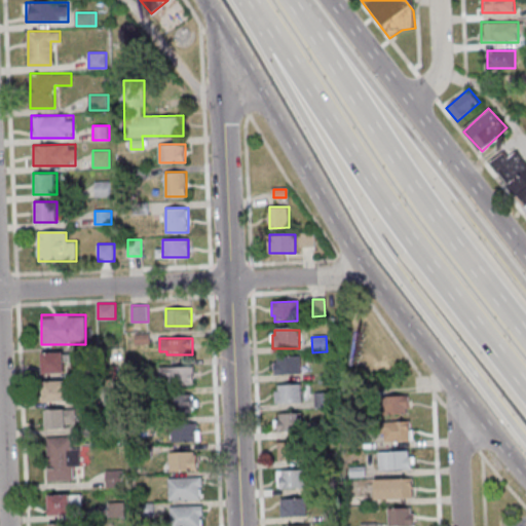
[(41,351),(41,373),(69,373),(69,351),(41,351)]
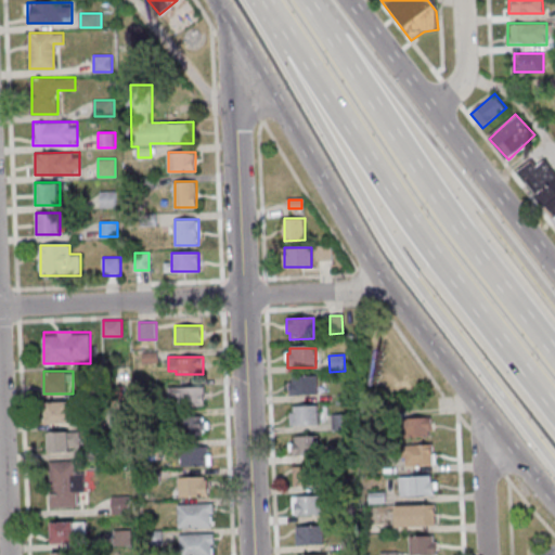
[(292,377),(315,376),(315,396),(289,397),(289,384),(292,384),(292,377)]
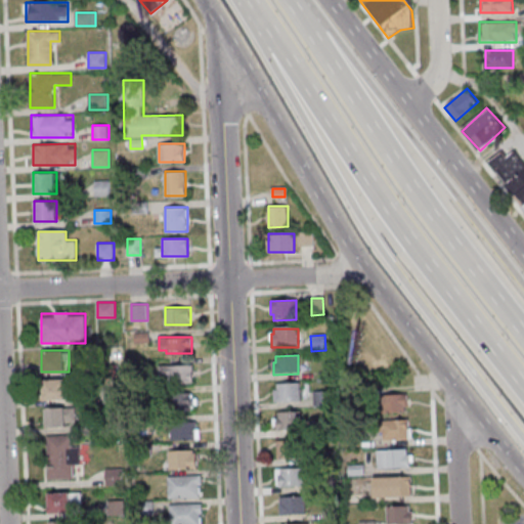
[(160,383),(193,383),(193,364),(160,364),(160,383)]
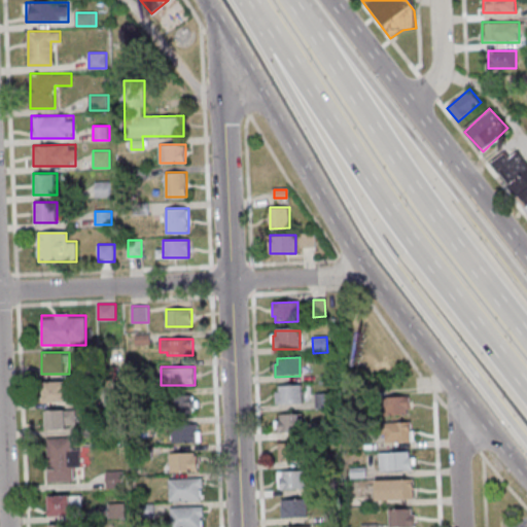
[(70,381),(44,381),(44,401),(70,401),(70,381)]
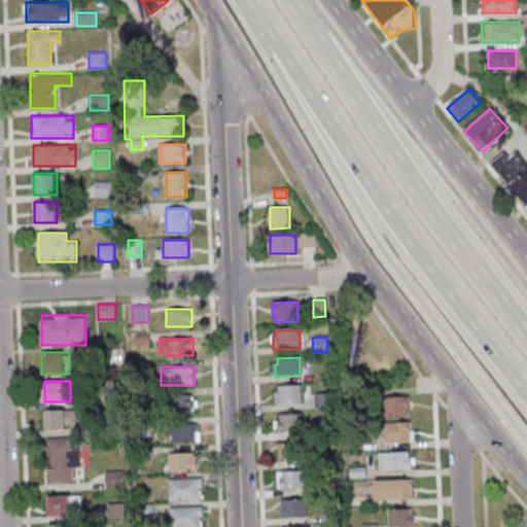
[(278,387),(301,386),(302,405),(274,406),(273,393),(278,393),(278,387)]
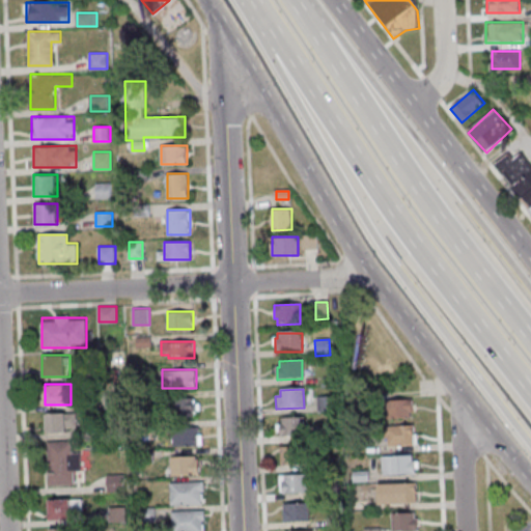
[(196,397),(172,397),(172,417),(196,417),(196,397)]
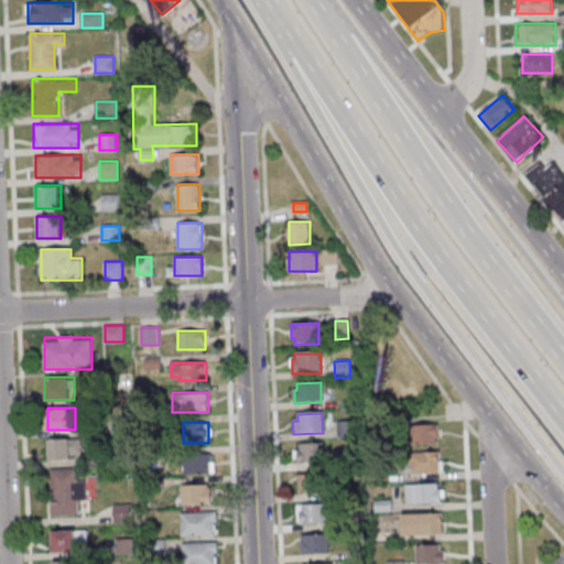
[(336,422),(337,438),(356,437),(355,422),(336,422)]
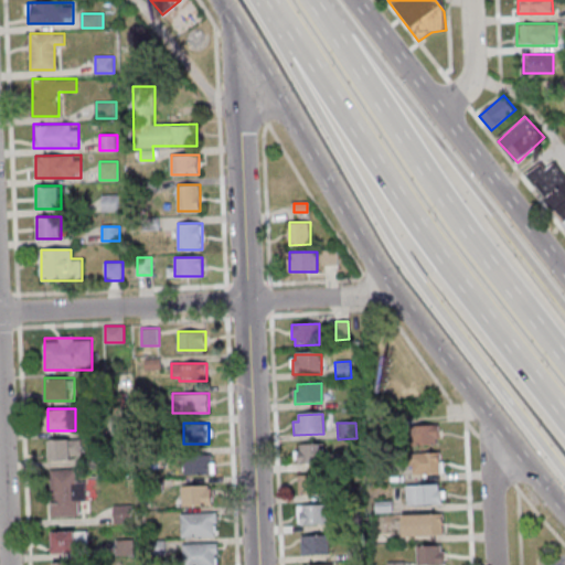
[(437,424),(438,438),(435,439),(436,445),(405,446),(404,426),(437,424)]
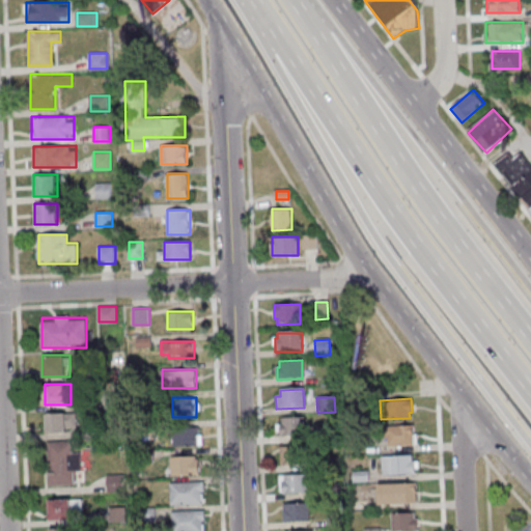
[(76,431),(76,413),(45,413),(45,431),(76,431)]
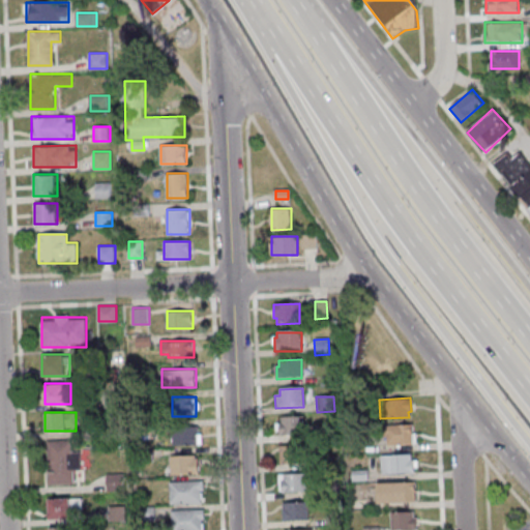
[(281,417),(304,416),(304,436),(278,437),(278,423),(281,423),(281,417)]
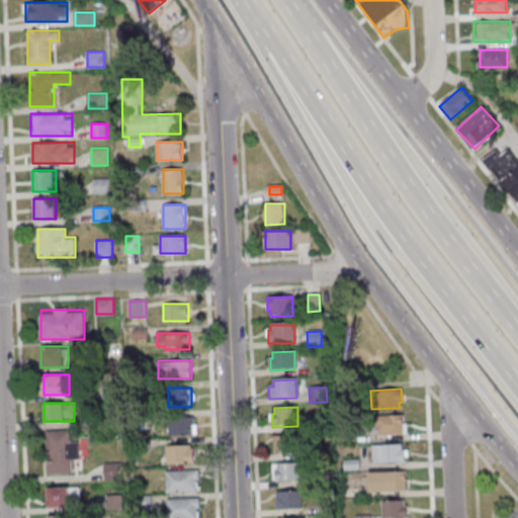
[(401,415),(402,434),(377,434),(376,429),(370,429),(369,416),(401,415)]
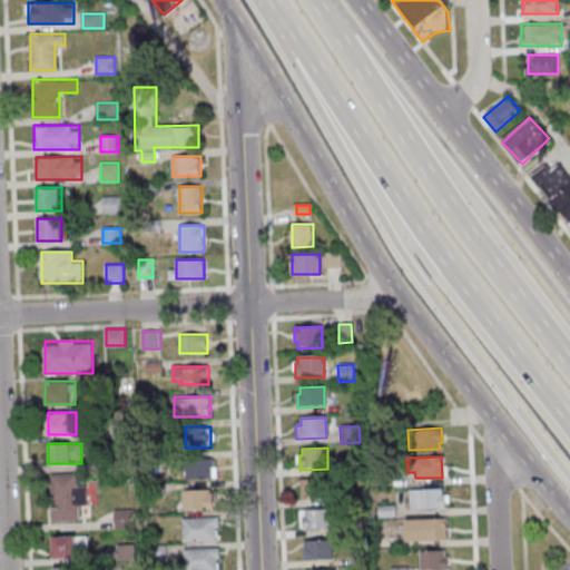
[(186,478),(216,478),(216,459),(186,459),(186,478)]
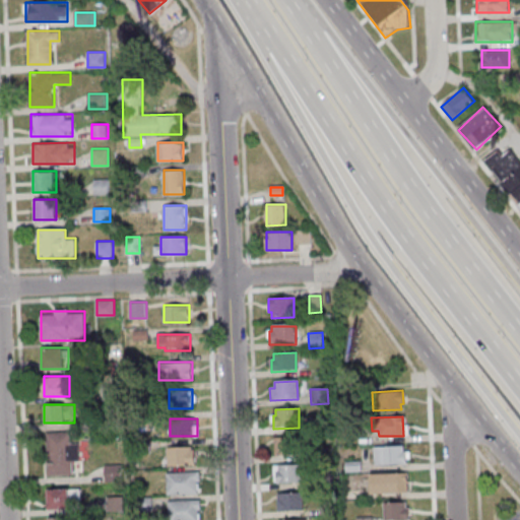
[(72,462),(78,462),(78,432),(47,432),(47,475),(72,475),(72,462)]
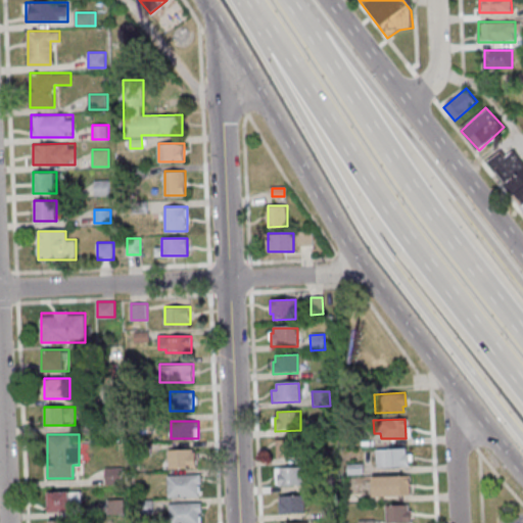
[(275,441),(300,440),(301,458),(276,459),(275,441)]
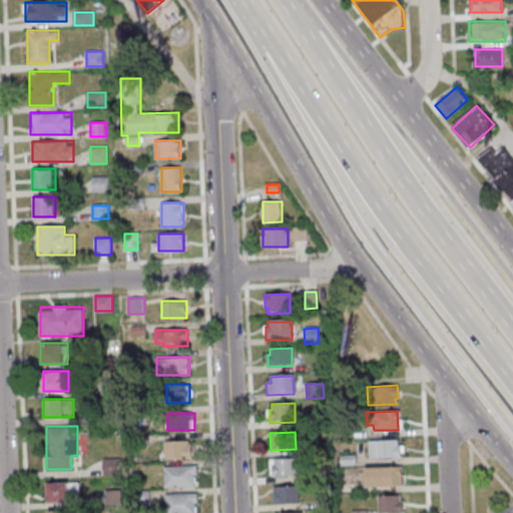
[(193,440),(166,440),(166,458),(193,458),(193,440)]
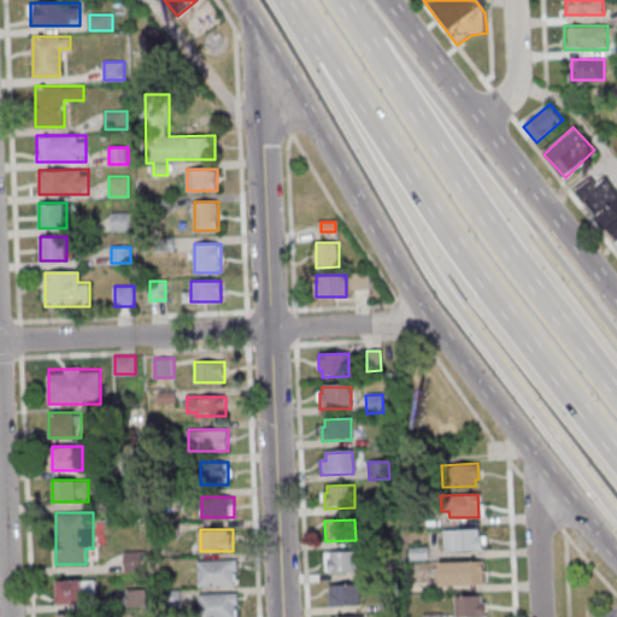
[(441,530),(442,552),(482,551),(482,536),(477,536),(477,529),(441,530)]
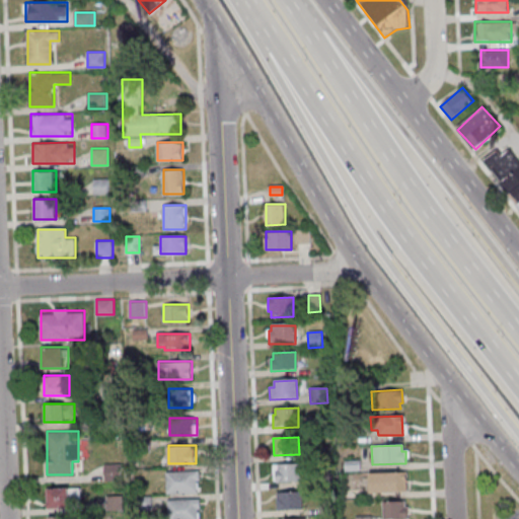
[(315,448),(315,457),(330,457),(329,447),(315,448)]
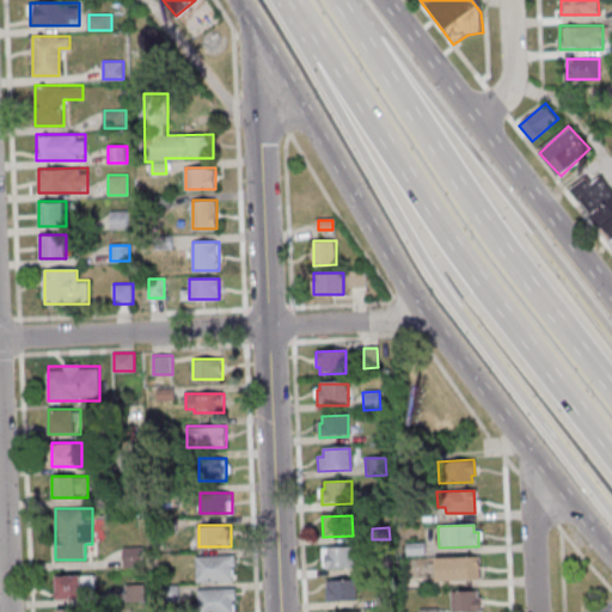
[(423,542),(424,555),(405,556),(405,543),(423,542)]
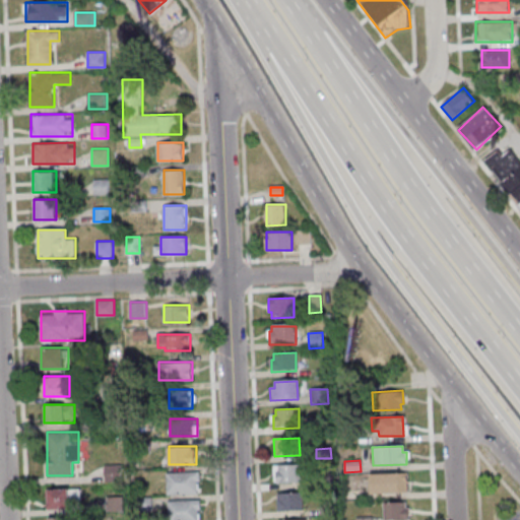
[(271,466),(301,464),(302,483),(276,484),(276,482),(272,482),(271,466)]
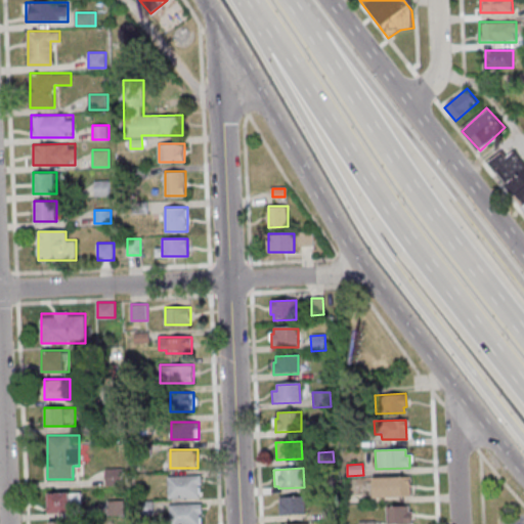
[(124,484),(124,469),(105,469),(105,484),(124,484)]
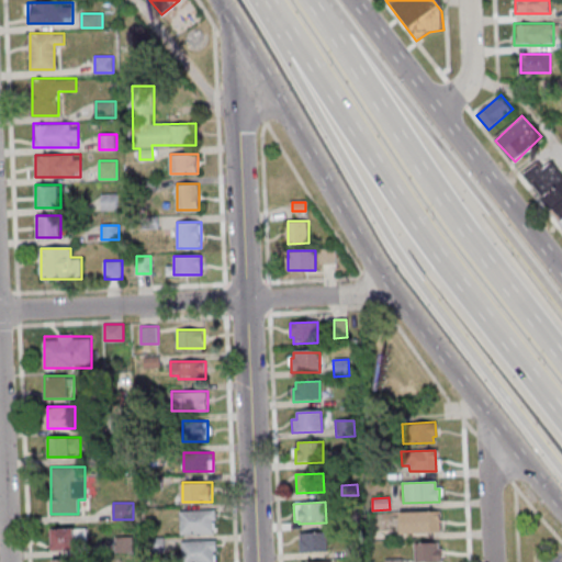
[(216,509),(181,509),(181,532),(216,532),(216,509)]
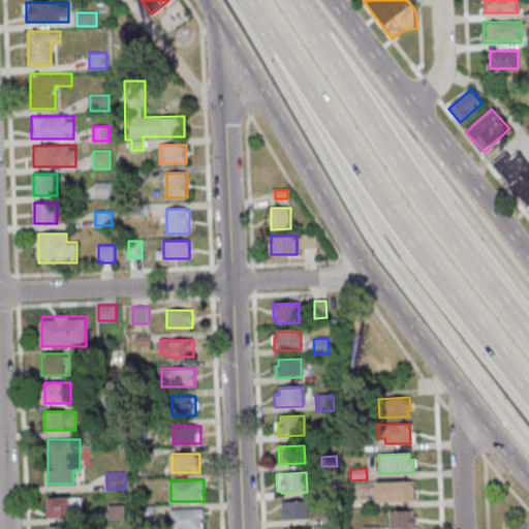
[(376,483),(377,503),(414,502),(413,480),(376,483)]
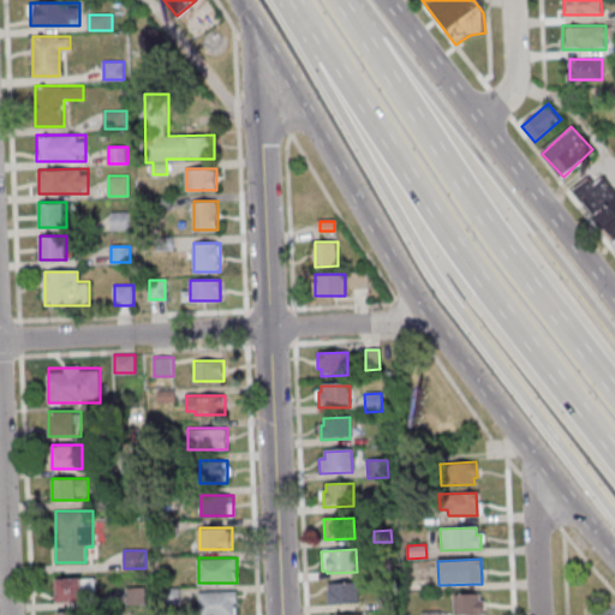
[(55,578),(55,602),(95,601),(95,577),(55,578)]
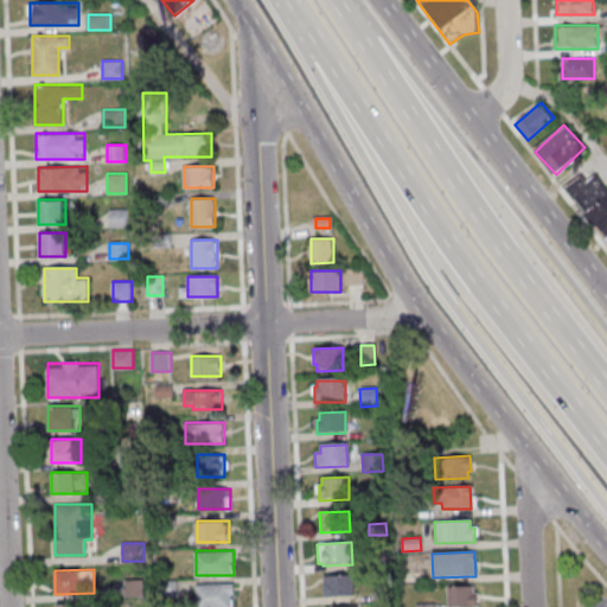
[(323,576),(352,575),(353,596),(323,598),(323,576)]
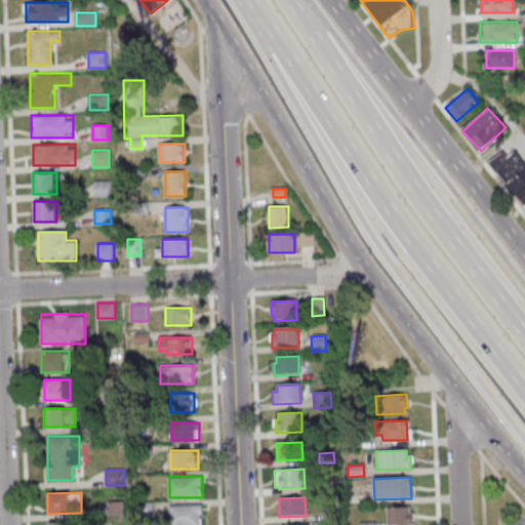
[(126,516),(126,501),(109,501),(109,516),(126,516)]
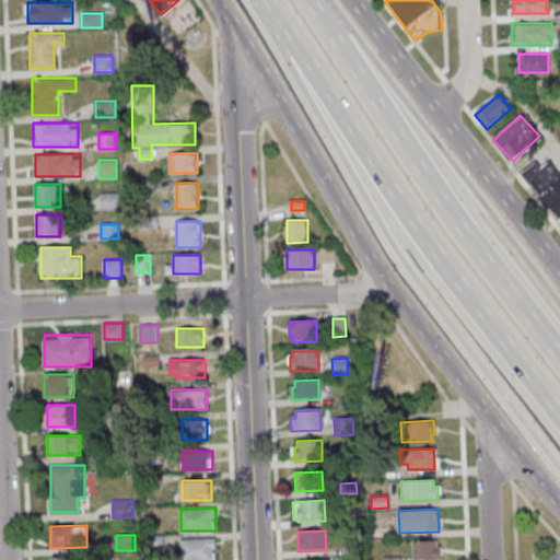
[(216,559),(216,538),(182,538),(182,559),(216,559)]
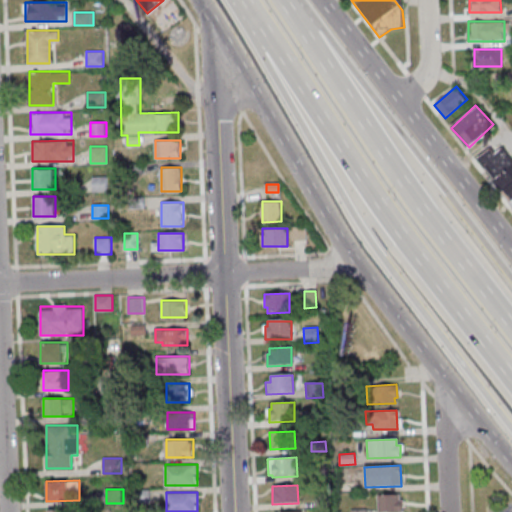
[(376,496),(376,511),(402,511),(402,501),(399,501),(399,495),(376,496)]
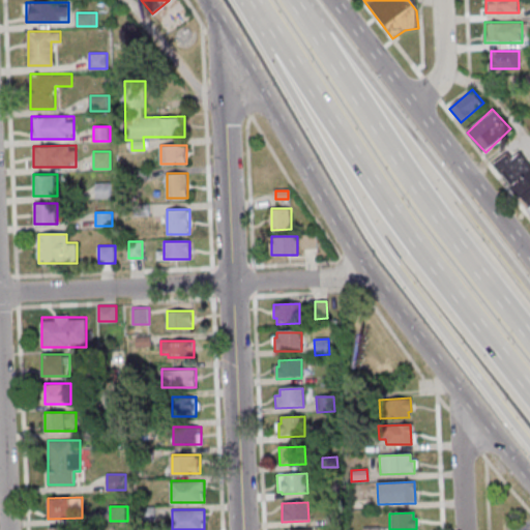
[(328,516),(328,526),(342,526),(342,516),(328,516)]
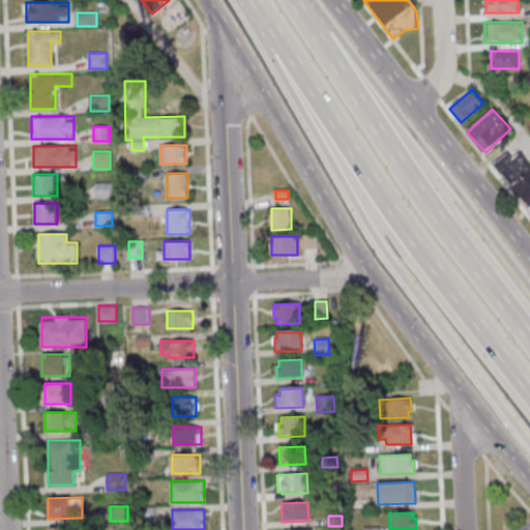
[(529,529),(529,521),(504,521),(504,529),(529,529)]
